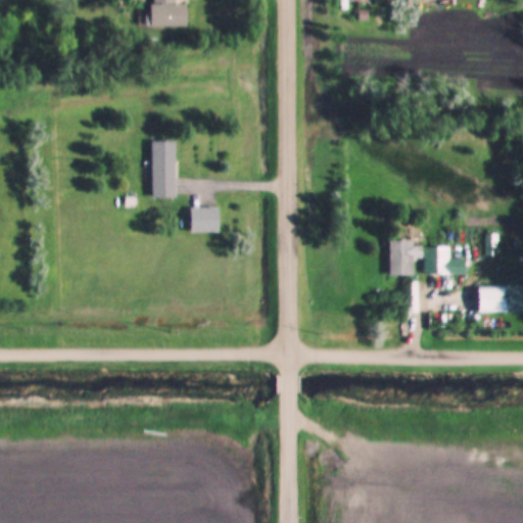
[(151,0),(152,27),(187,27),(187,4),(176,4),(175,0),(151,0)]
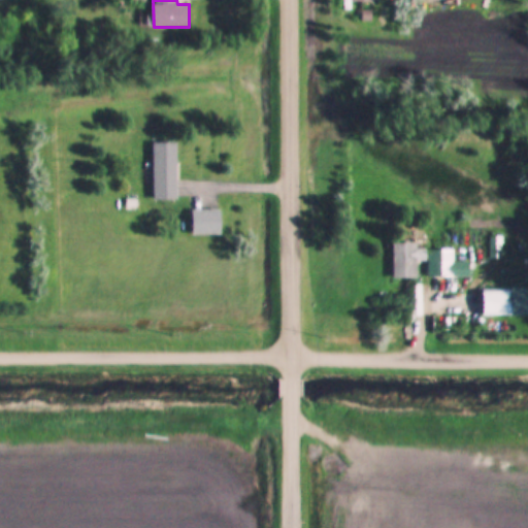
[(176,141),(154,141),(154,200),(176,200),(176,141)]
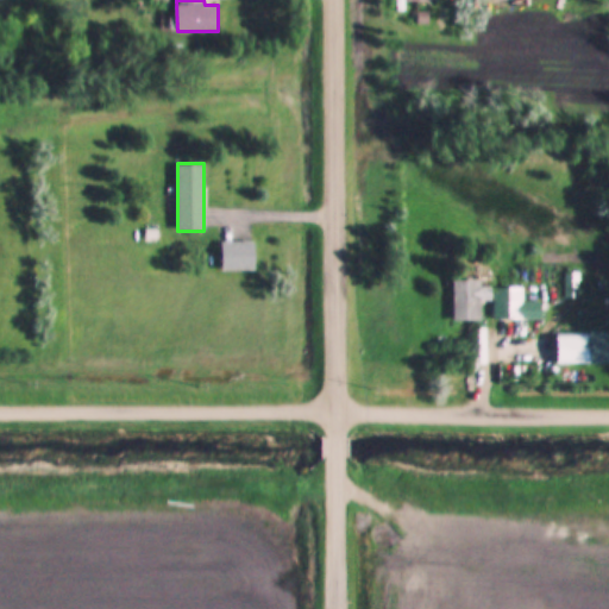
[(564,299),(578,299),(578,276),(564,276),(564,299)]
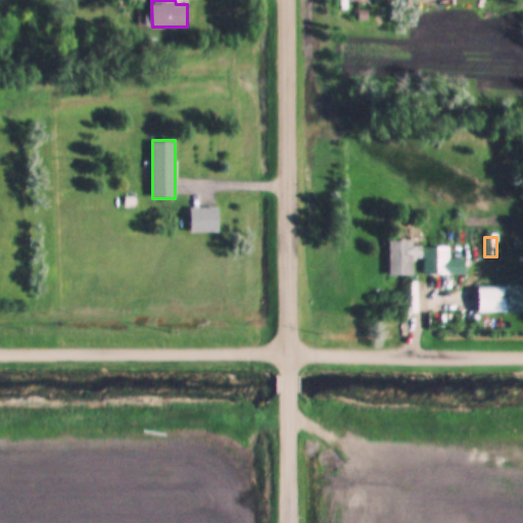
[(390,276),(414,276),(414,259),(423,258),(423,276),(465,275),(465,259),(448,259),(448,247),(416,247),(416,240),(389,240),(390,276)]
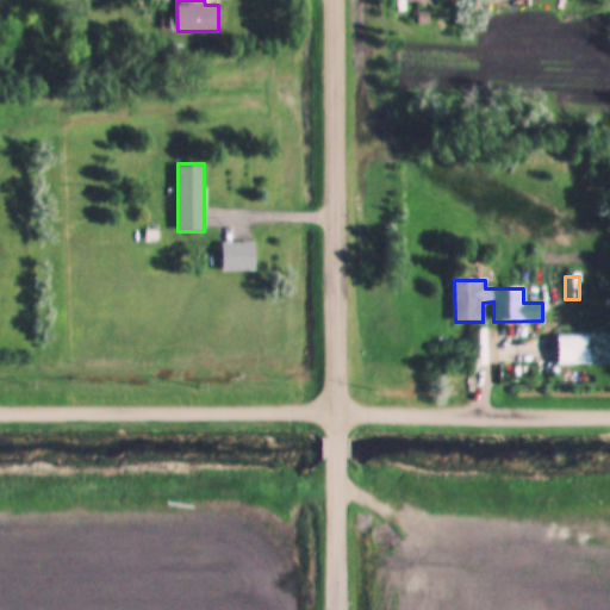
[(558,365),(590,365),(590,335),(558,335),(558,365)]
